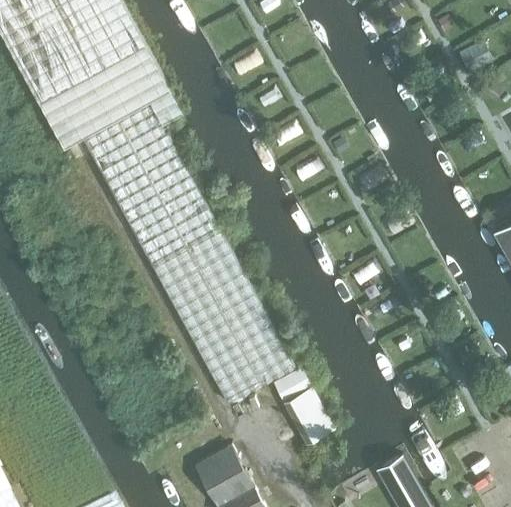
[(119,0),(0,0),(0,33),(64,147),(82,138),(150,101),(163,125),(182,114),(119,0)]
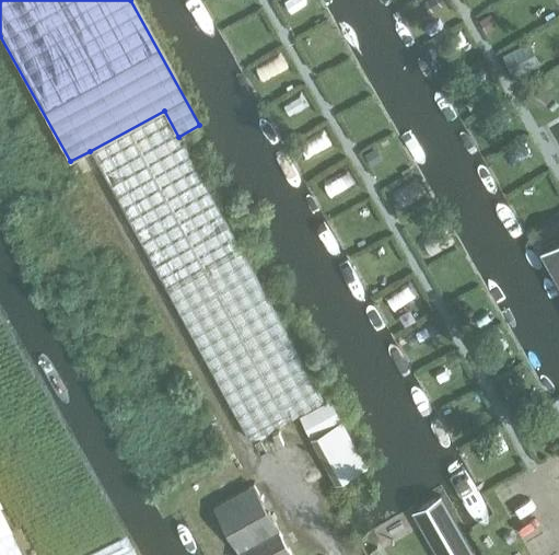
[(540,111),(550,95),(534,85),(524,101),(540,111)]
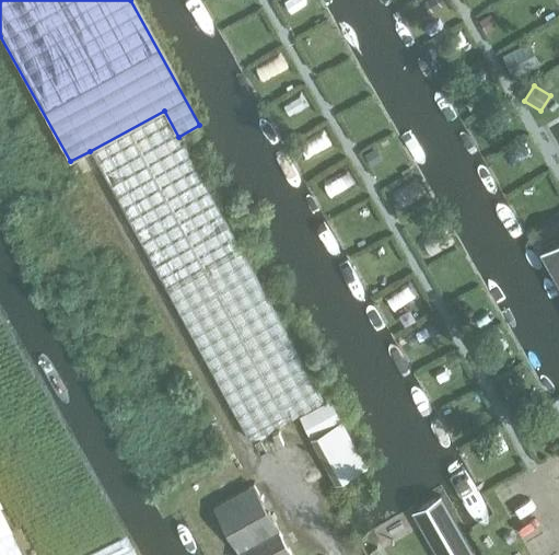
[(90,151),(249,442),(323,402),(178,137),(164,111),(90,151)]
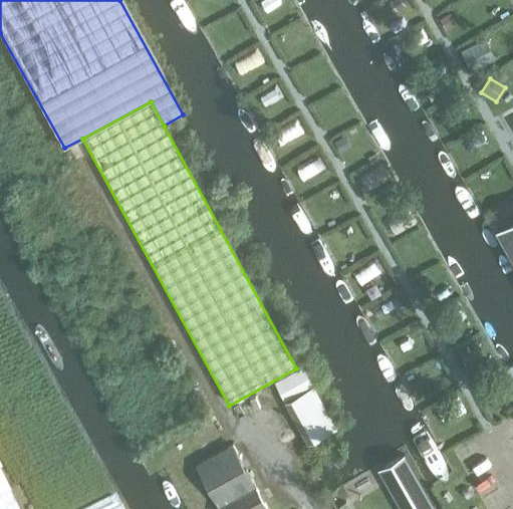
[(343,139),(332,146),(339,157),(350,150),(343,139)]
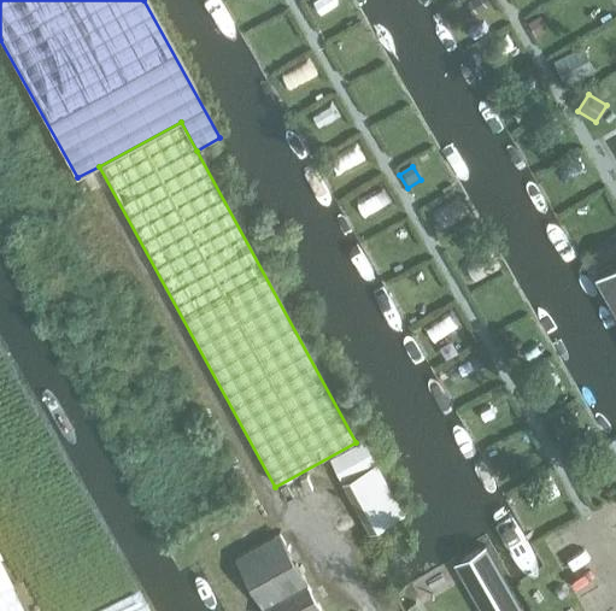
[(615,264),(596,276),(615,312),(615,264)]
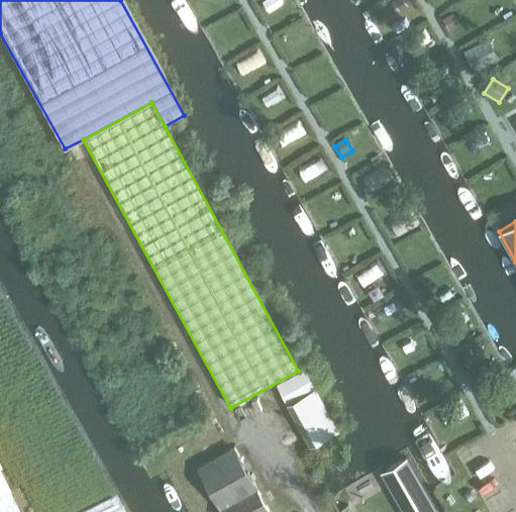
[(276,387),(286,407),(315,391),(304,372),(276,387)]
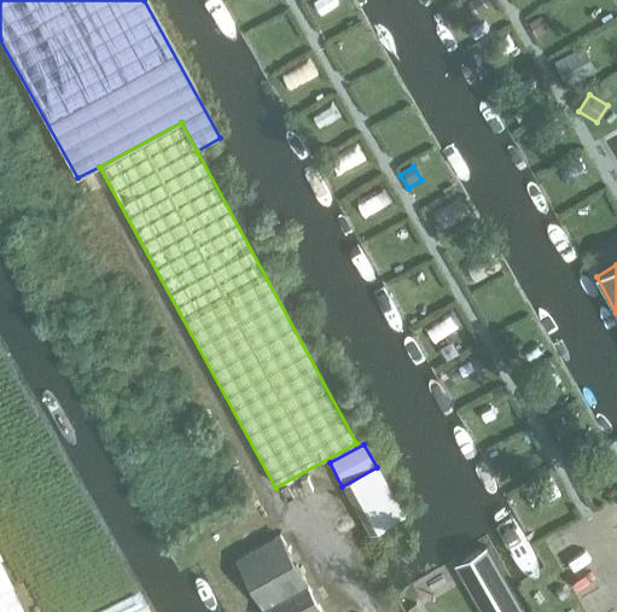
[(377,467),(342,487),(341,487),(370,538),(402,518),(377,467)]
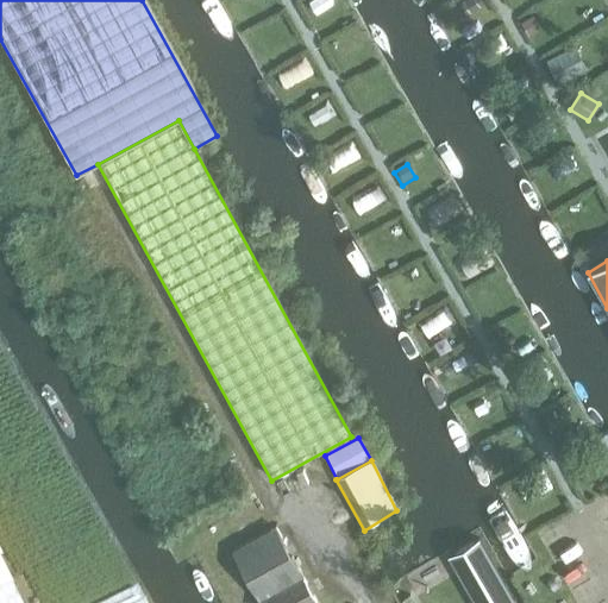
[(313,602),(274,529),(231,553),(256,602),(313,602)]
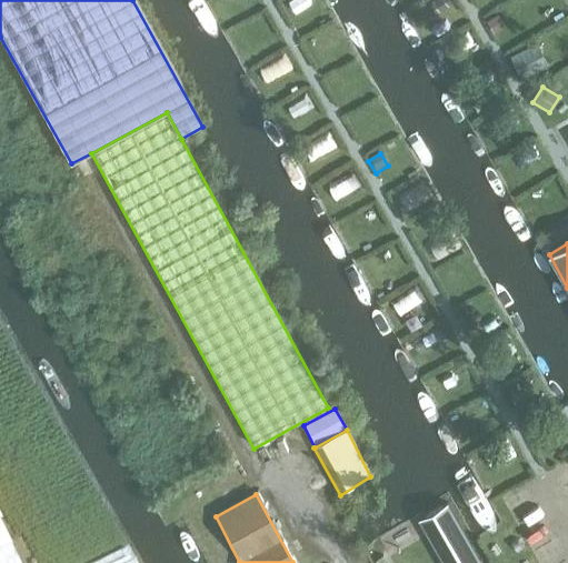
[(447,506),(420,522),(418,522),(440,562),(479,562),(447,506)]
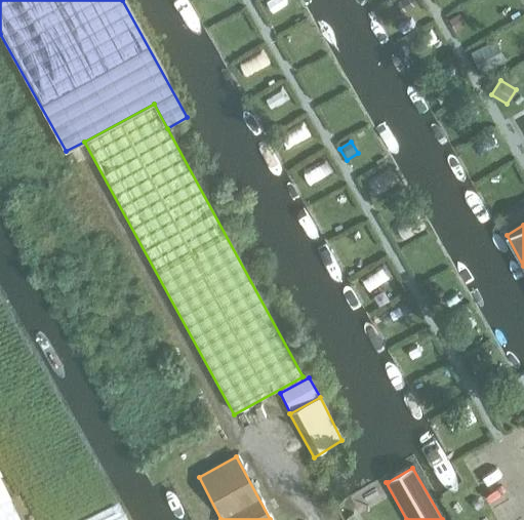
[(14,519),(0,489),(0,519),(14,519)]
